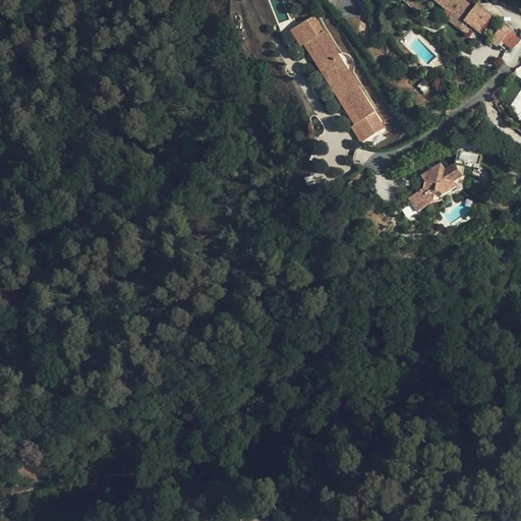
[(451,13),(433,0),(429,6),(447,19),(451,13)]
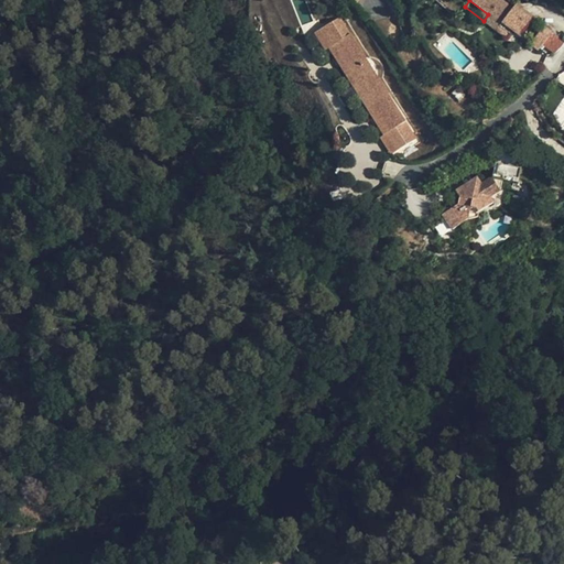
[(507,39),(512,31),(519,35),(532,17),(516,4),(512,8),(501,0),(469,0),(488,14),(484,21),(507,39)]
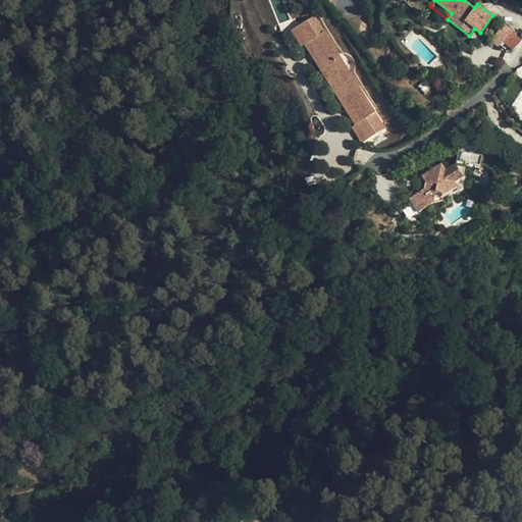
[(300,24),(299,25),(309,42),(307,43),(312,52),(314,51),(330,77),(329,79),(334,88),(336,87),(353,113),(351,114),(357,123),(359,122),(369,139),(386,127),(316,14),(300,24)]
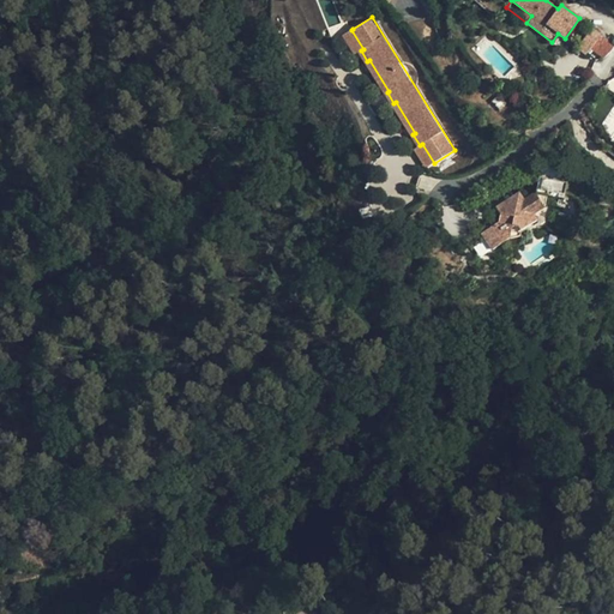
[(578,48),(587,55),(601,35),(593,29),(578,48)]
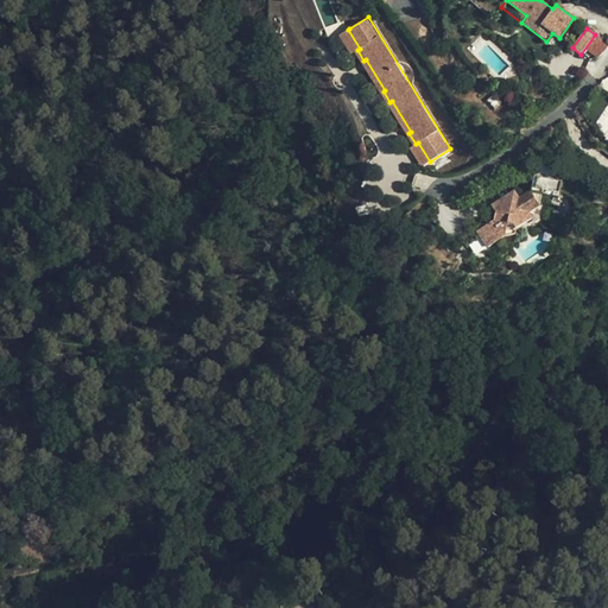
[(422,165),(430,162),(418,143),(416,144),(409,133),(411,132),(392,101),(390,102),(384,92),(385,90),(366,59),(363,61),(358,50),(360,49),(348,30),(341,35),(422,165)]
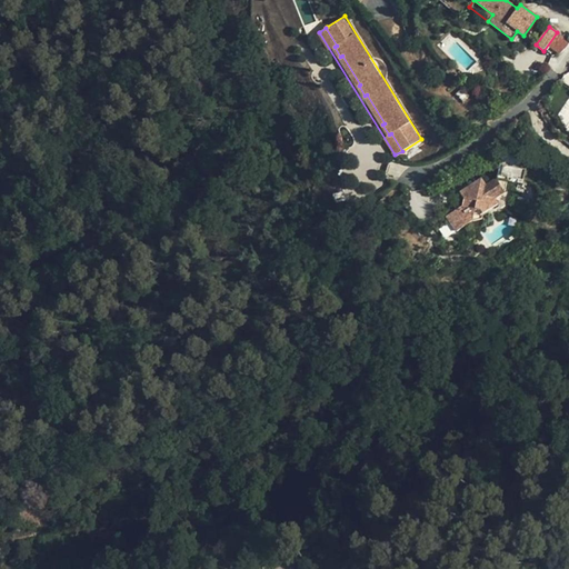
[(567,40),(559,33),(549,46),(557,51),(567,40)]
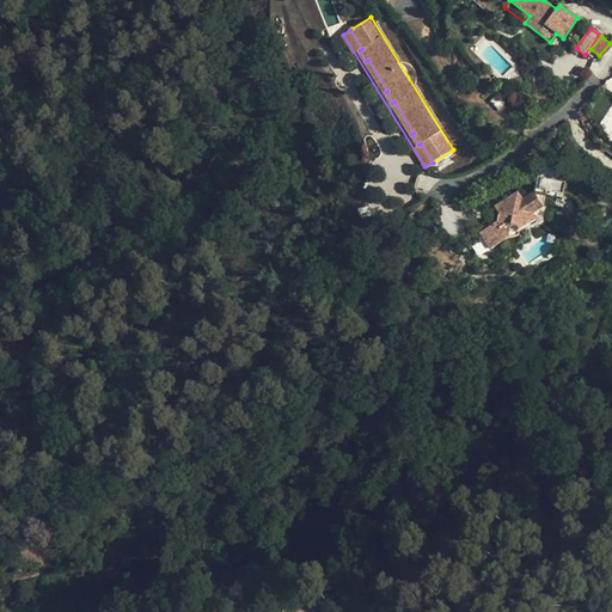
[(489,75),(483,80),(491,87),(496,83),(489,75)]
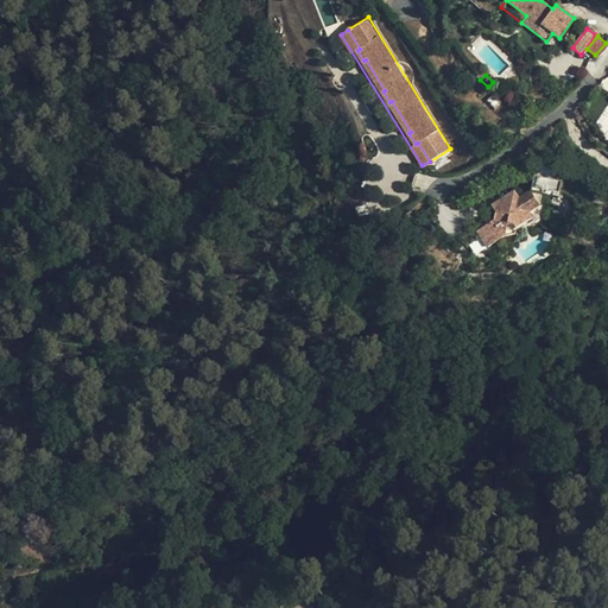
[(531,191),(542,194),(548,195),(548,191),(553,192),(552,196),(558,197),(564,169),(537,164),(534,176),(537,177),(536,188),(532,187),(531,191)]
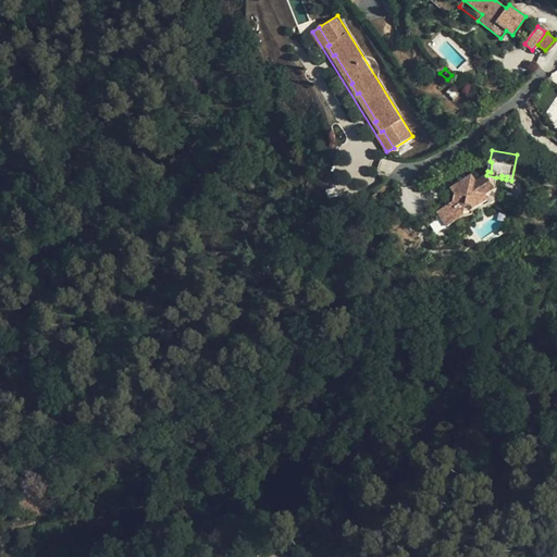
[(486,175),(477,182),(475,180),(469,183),(466,188),(456,186),(450,190),(454,196),(453,202),(437,212),(447,227),(472,210),(470,207),(485,196),(484,194),(495,186),(496,177),(486,175)]
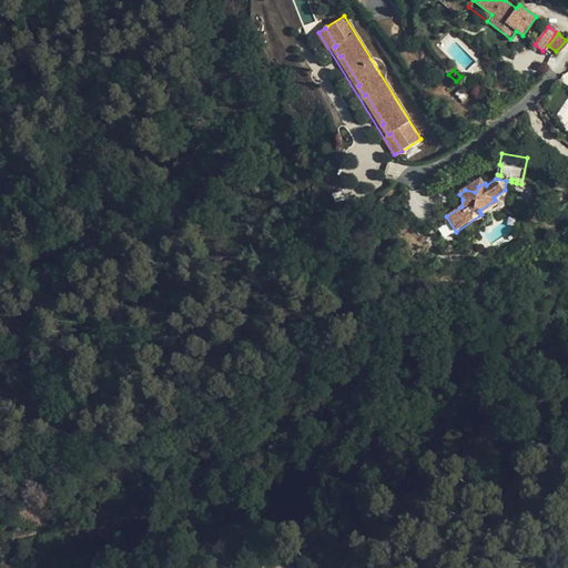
[(478,186),(485,183),(482,179),(465,190),(475,192),(478,186)]
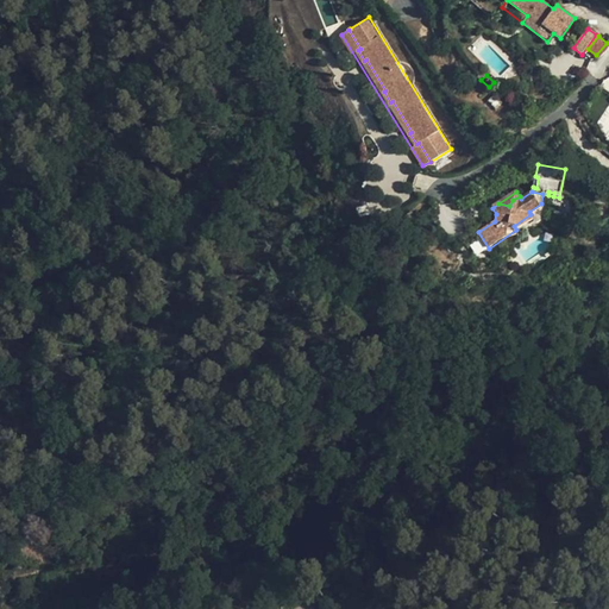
[(534,219),(531,214),(514,226),(516,230),(534,219)]
